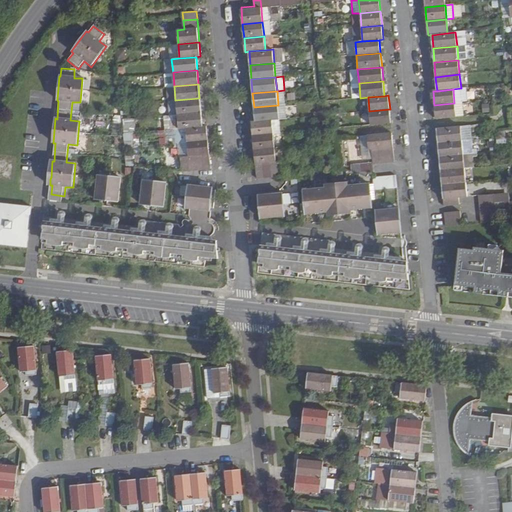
[(199,98),(175,100),(177,115),(200,112),(199,98)]
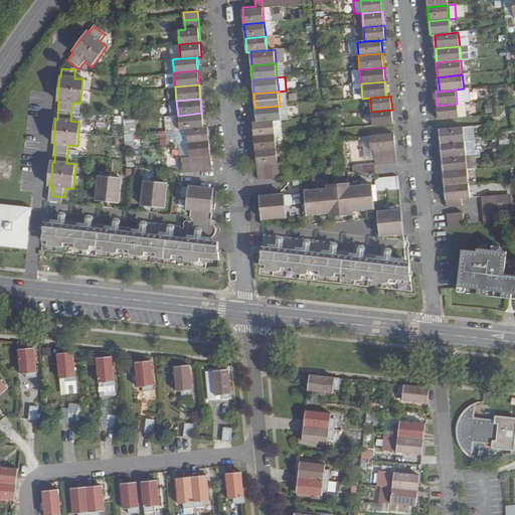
[(458,118),(457,104),(437,106),(439,120),(458,118)]
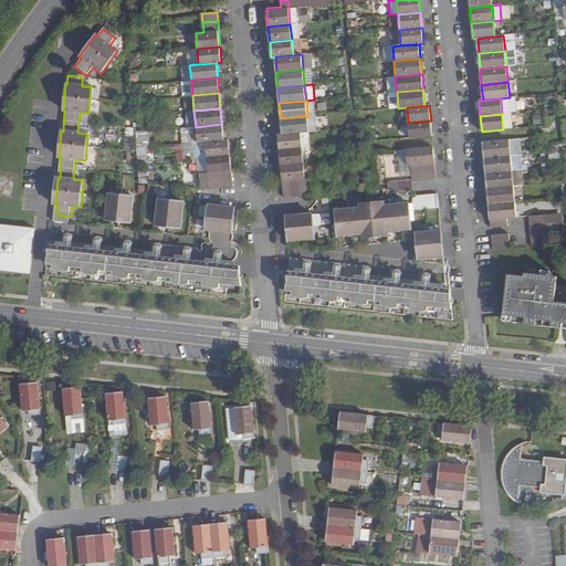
[(512,128),(510,114),(502,114),(503,129),(512,128)]
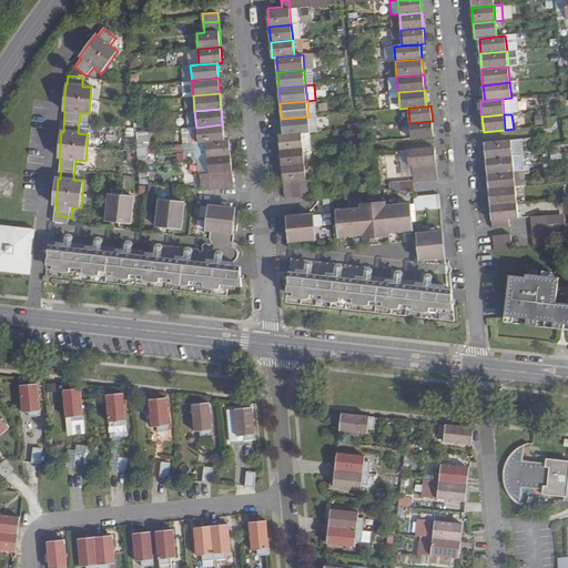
[(308,117),(282,119),(283,134),(302,133),(310,132),(308,117)]
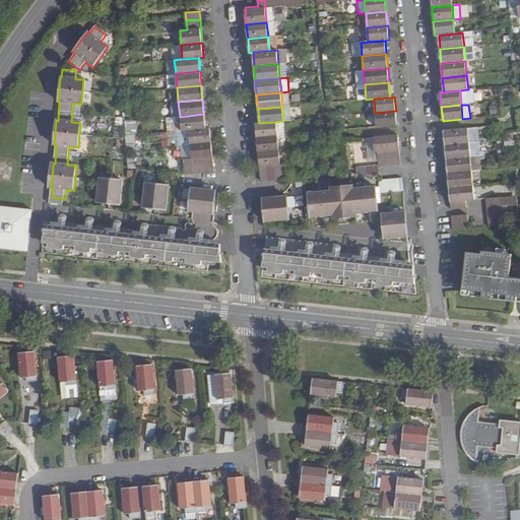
[(375,113),(376,127),(397,125),(396,111),(375,113)]
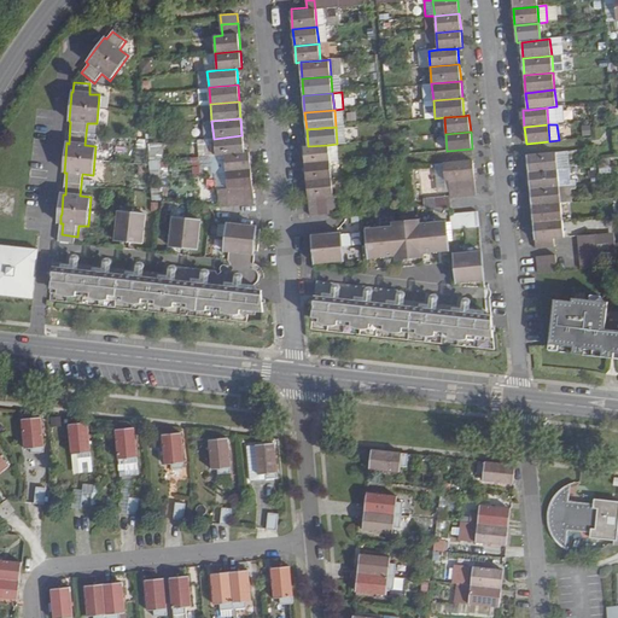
[(242,135),(214,139),(215,156),(225,155),(244,153),(242,135)]
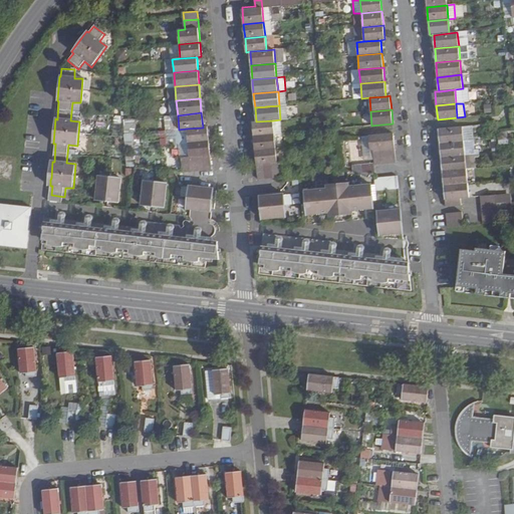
[(136,119),(122,119),(123,153),(137,153),(136,119)]
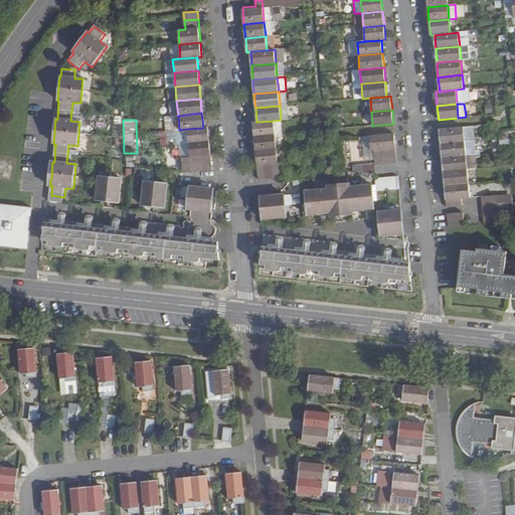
[(253,123),(254,137),(275,135),(274,121),(256,122),(253,123)]
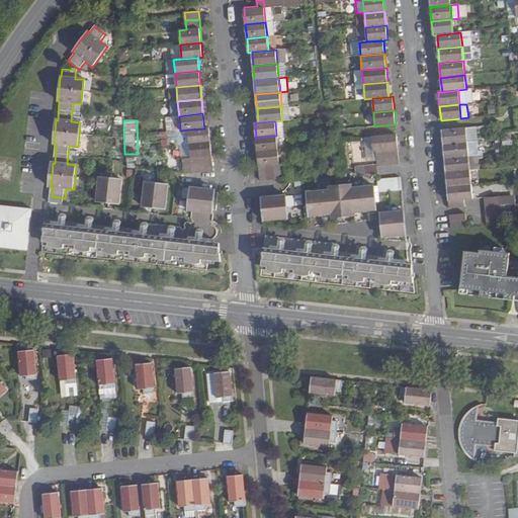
[(188,130),(189,144),(210,142),(209,127),(204,128),(188,130)]
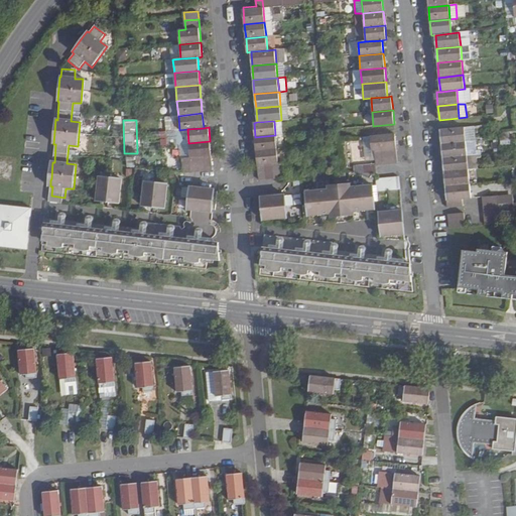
[(466,142),(465,128),(440,131),(441,144),(466,142)]
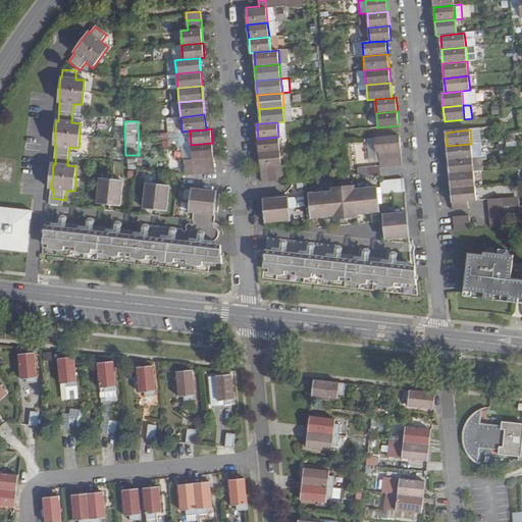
[(393,152),(401,151),(400,136),(374,138),(376,154),(379,154),(380,166),(380,167),(386,167),(385,152),(393,152)]
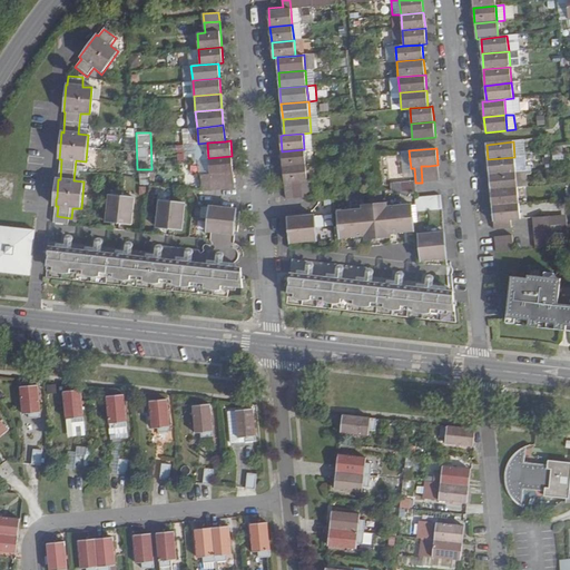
[(282,151),(283,167),(305,165),(304,149),(282,151)]
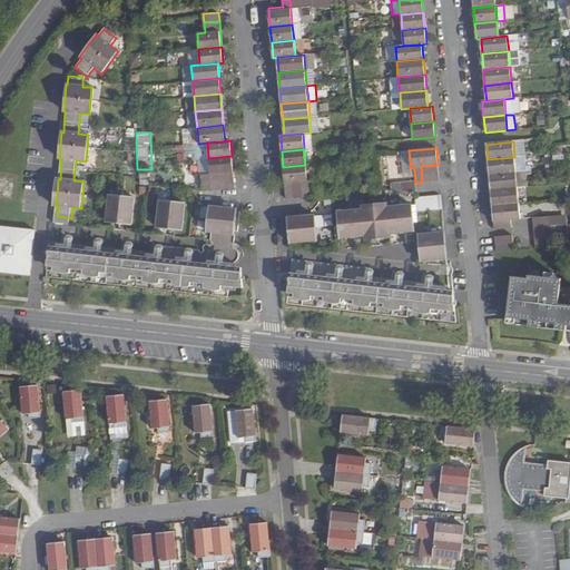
[(561,149),(551,151),(552,159),(562,157),(561,149)]
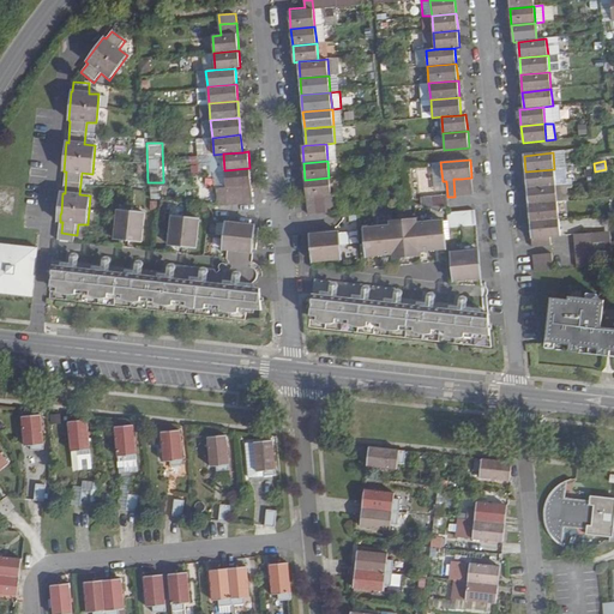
[(250,168),(224,170),(226,188),(233,187),(241,186),(242,203),(253,203),(250,168)]
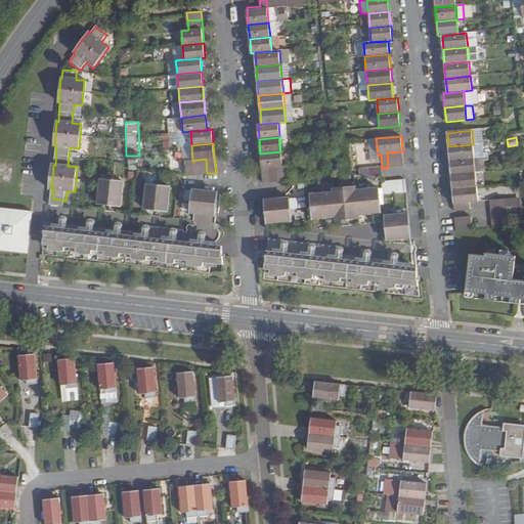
[(474,159),(473,144),(448,146),(449,161),(474,159)]
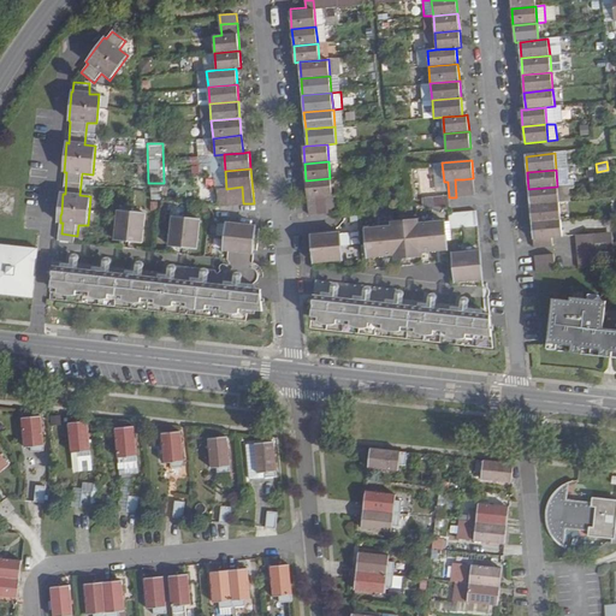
[(306,181),(309,214),(317,214),(315,197),(324,196),(332,196),(330,178),(306,181)]
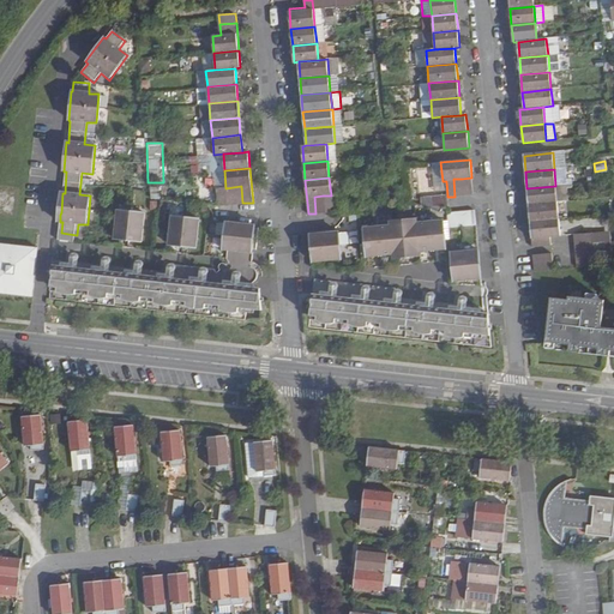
[(463,196),(474,194),(471,178),(462,179),(463,196)]
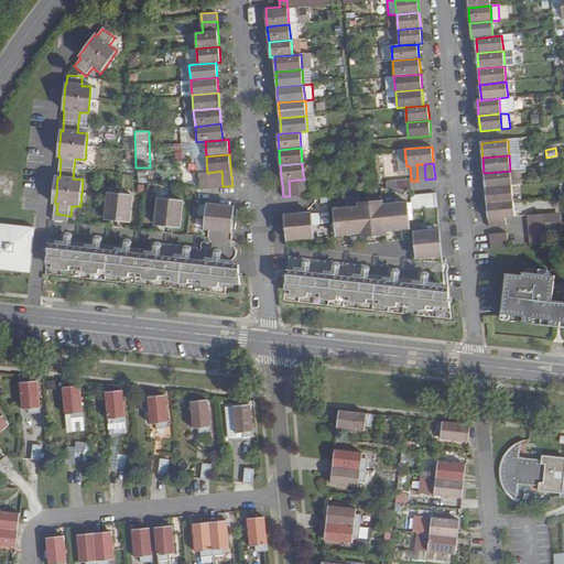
[(418,181),(425,180),(424,164),(416,164),(418,181)]
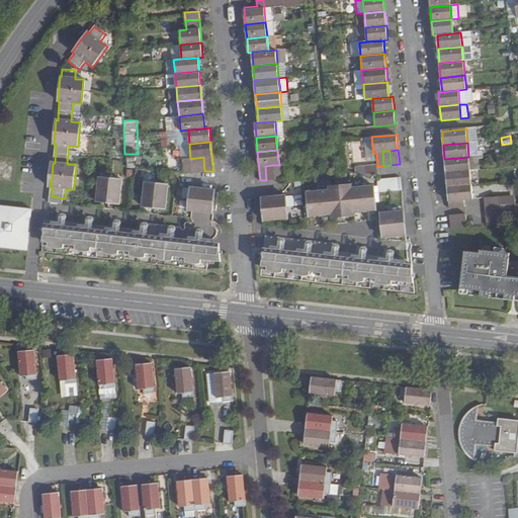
[(196,158),(197,172),(204,171),(203,157),(196,158)]
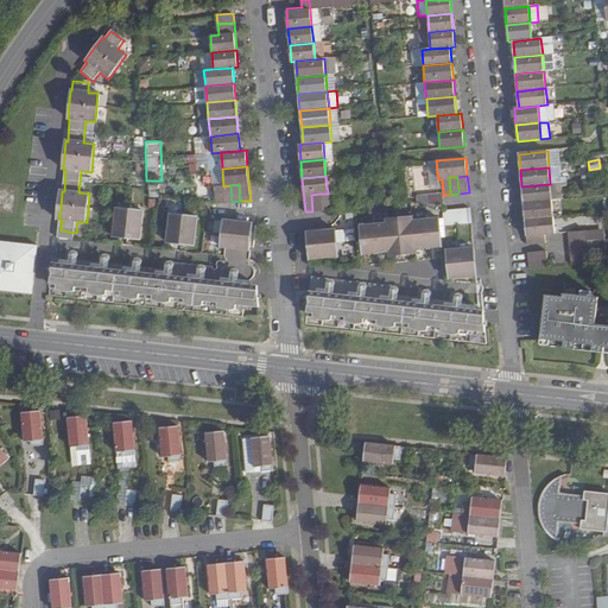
[(552,202),(550,184),(521,187),(524,204),(552,202)]
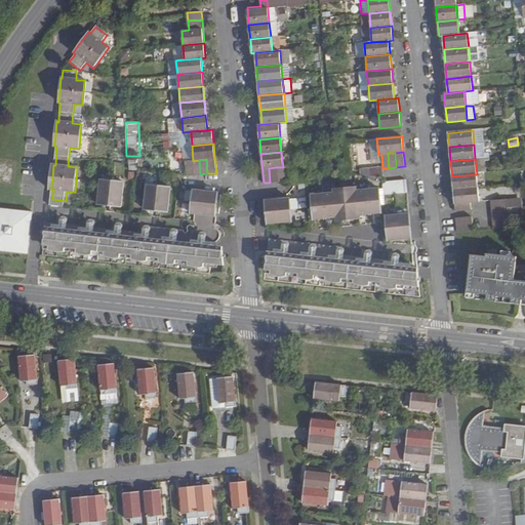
[(187,175),(187,176),(194,175),(193,161),(186,161),(187,175)]
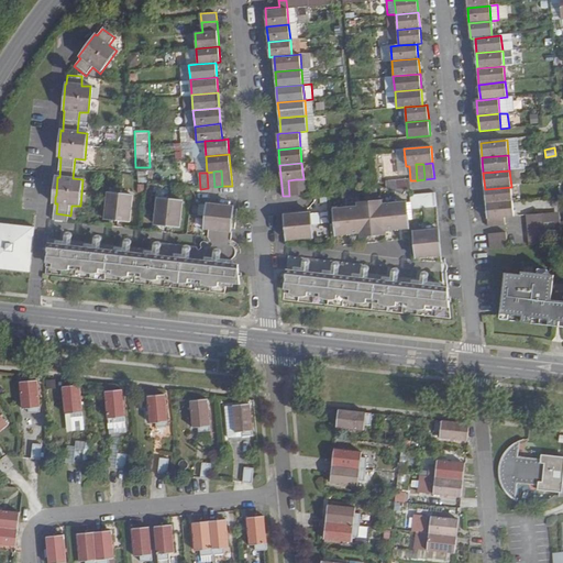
[(288,180),(289,196),(297,195),(296,179),(288,180)]
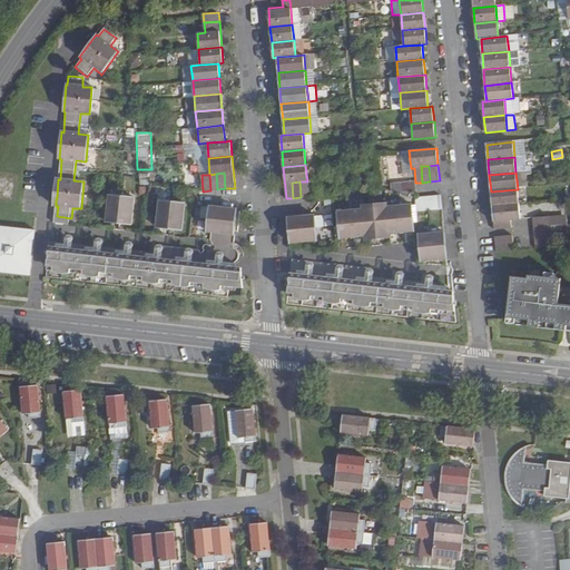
[(300,182),(301,197),(311,196),(310,194),(307,182),(300,182)]
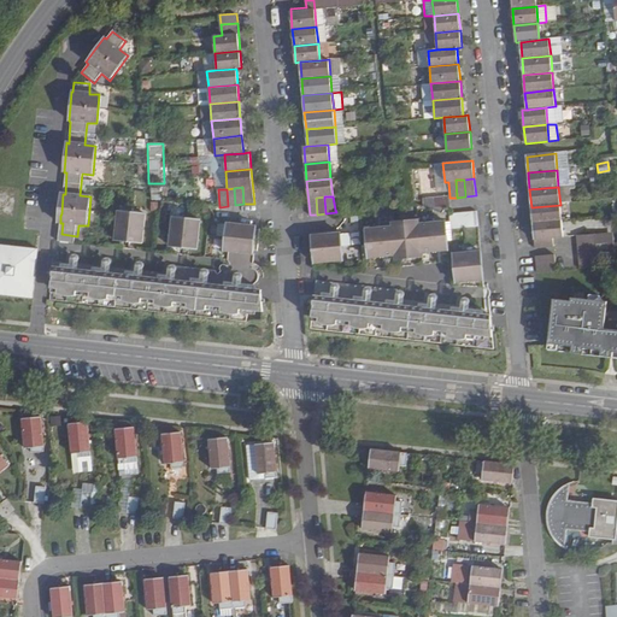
[(438,209),(445,207),(451,206),(450,198),(450,197),(436,198),(438,209)]
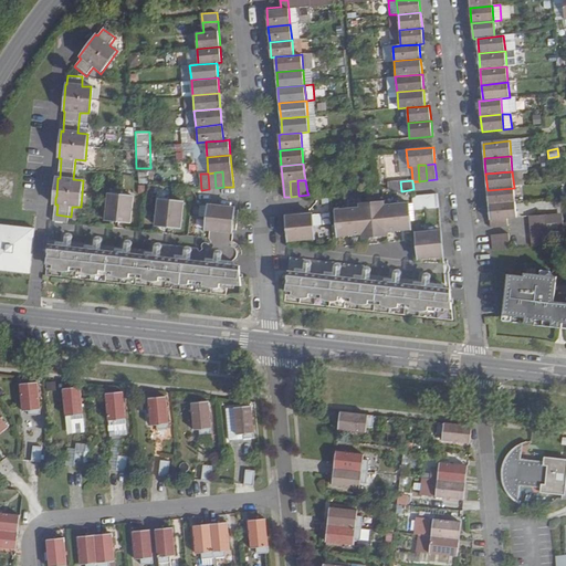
[(515,203),(514,188),(488,190),(489,206),(515,203)]
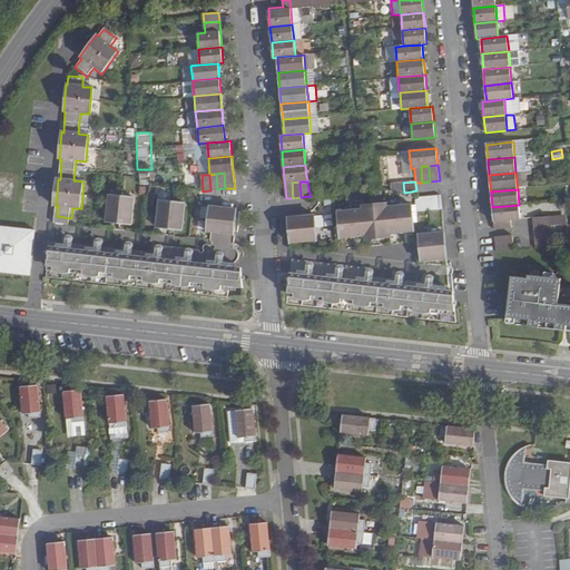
[(133,198),(108,196),(106,220),(130,224),(133,198)]
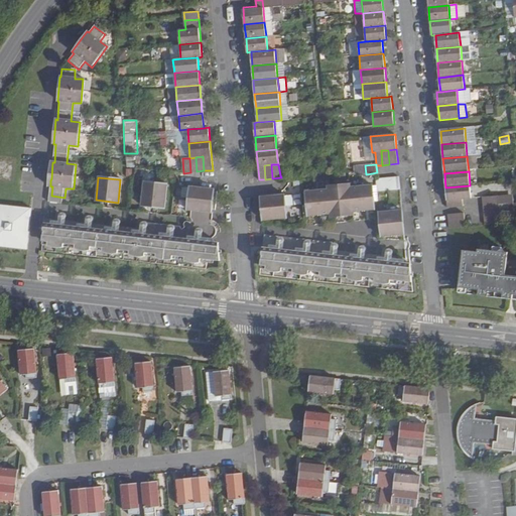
[(400,189),(399,177),(376,179),(377,191),(400,189)]
